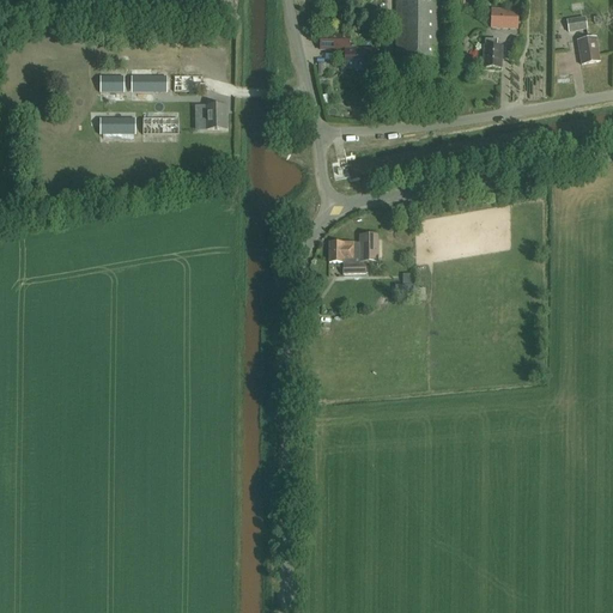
[(368,0),(369,29),(365,29),(365,34),(378,34),(377,0),(368,0)]
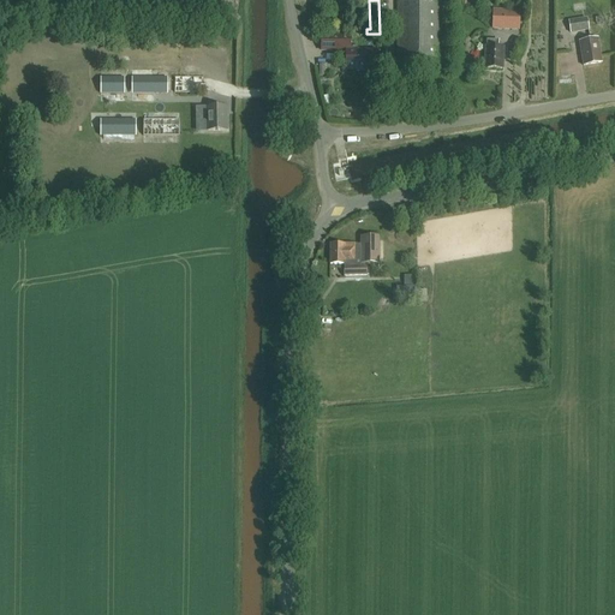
[(439,0),(396,0),(396,64),(439,64),(439,0)]
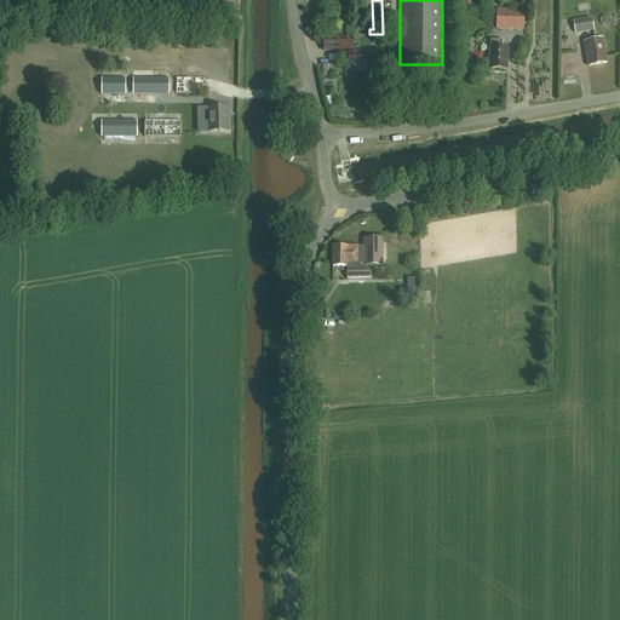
[(524,11),(498,10),(497,29),(523,30),(524,11)]
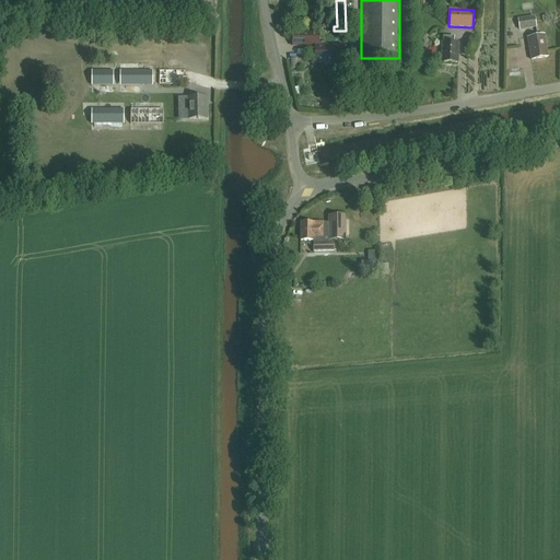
[(537,27),(535,16),(506,21),(509,32),(537,27)]
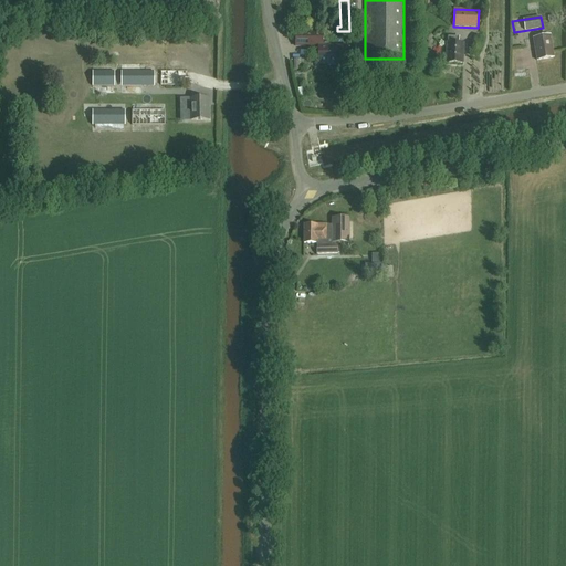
[(296,32),(296,46),(318,46),(318,64),(320,65),(320,62),(328,62),(328,65),(347,65),(347,46),(328,46),(328,43),(324,43),(324,32),(296,32)]
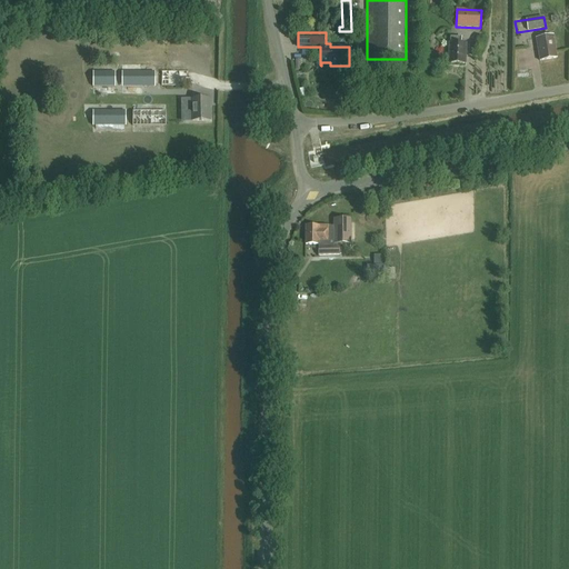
[(557,59),(553,36),(536,39),(540,61),(557,59)]
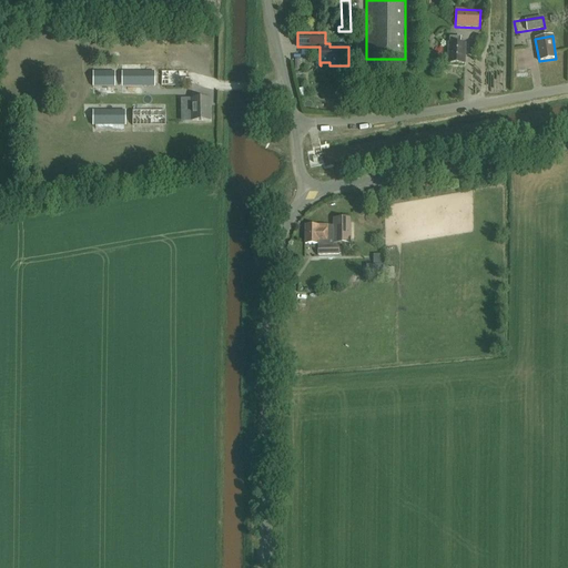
[(457,38),(449,38),(449,43),(448,43),(448,63),(464,64),(465,44),(457,43),(457,38)]
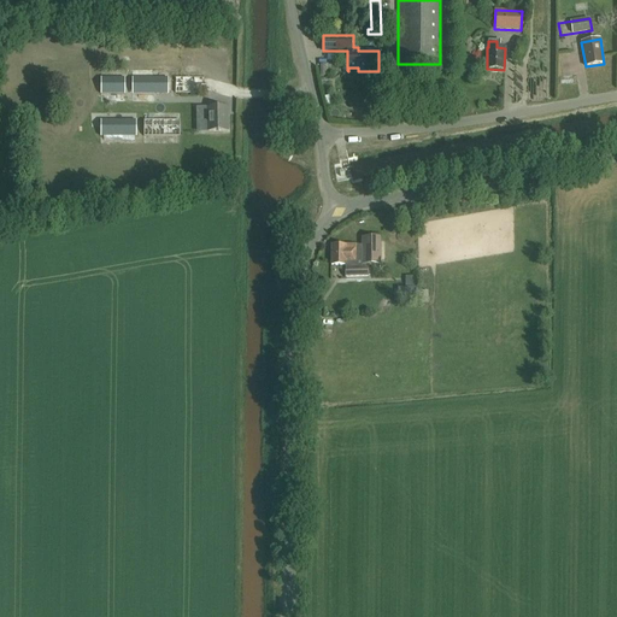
[(131,77),(131,95),(171,94),(171,77),(168,77),(168,70),(153,70),(153,77),(131,77)]
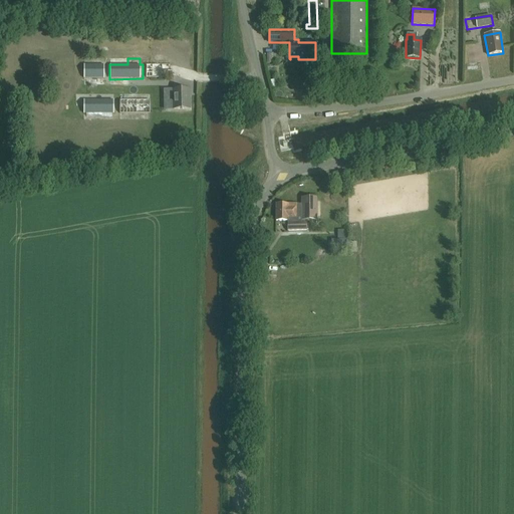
[(105,64),(85,64),(85,77),(105,77),(105,64)]
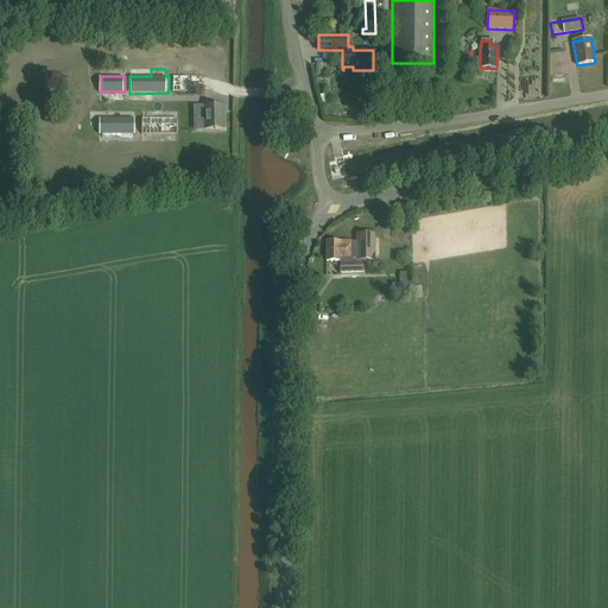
[(204,76),(175,77),(175,93),(204,93),(204,76)]
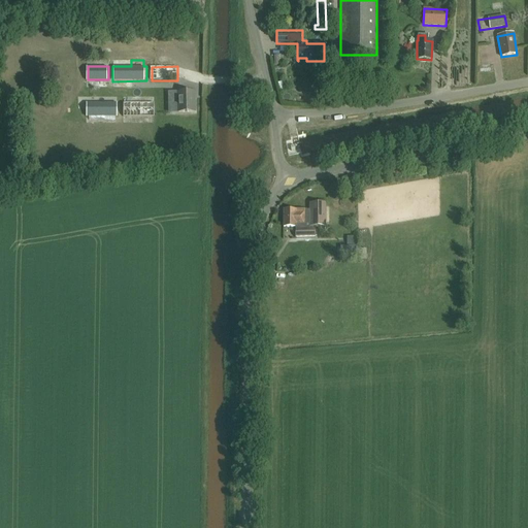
[(287,81),(279,84),(282,93),(289,91),(287,81)]
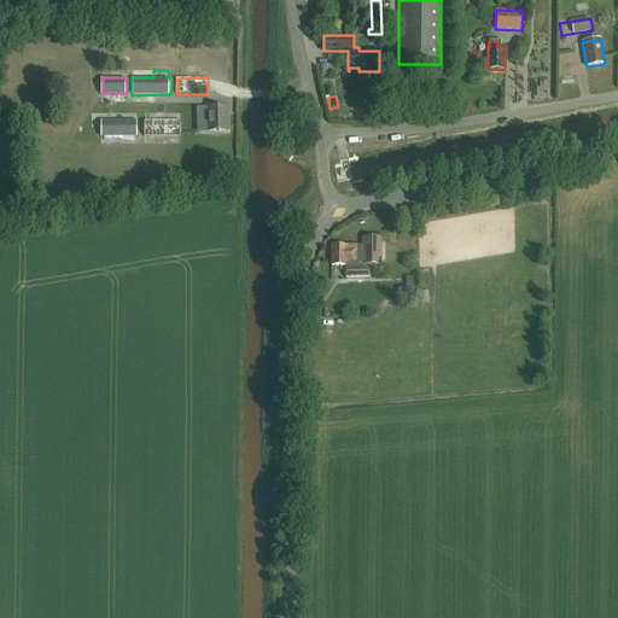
[(227,134),(226,110),(209,110),(210,135),(227,134)]
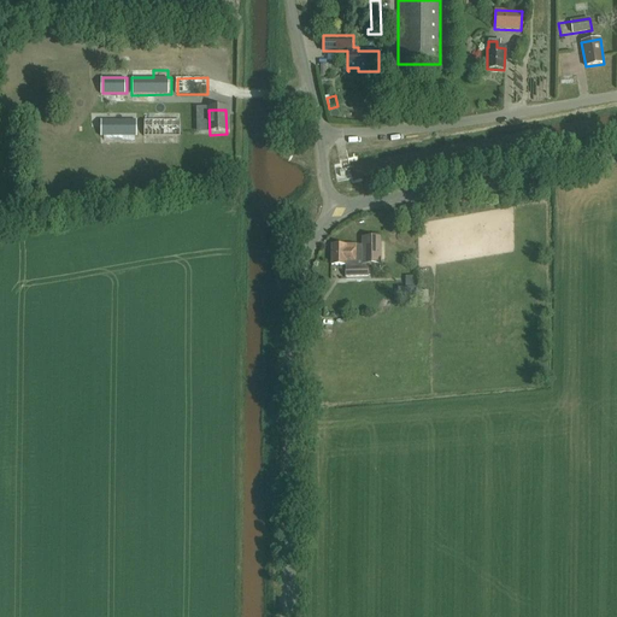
[(139,121),(103,119),(101,135),(139,136),(139,121)]
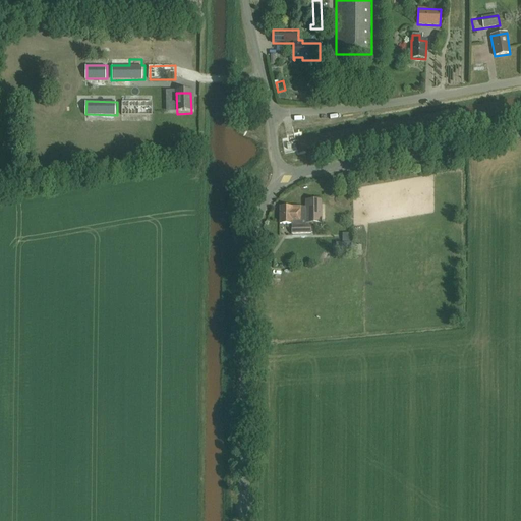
[(154,102),(123,102),(123,114),(154,114),(154,102)]
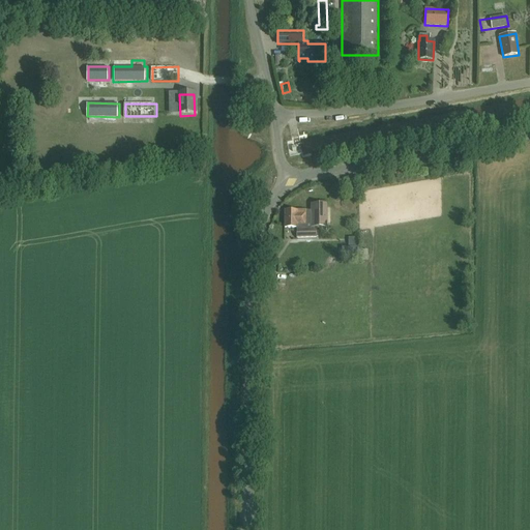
[(327,228),(327,207),(312,207),(312,211),(285,211),(285,228),(296,229),(296,238),(317,238),(317,228),(327,228)]
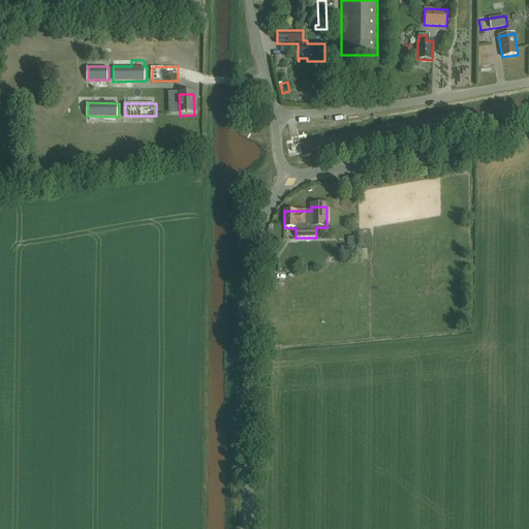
All buildings are outlined.
